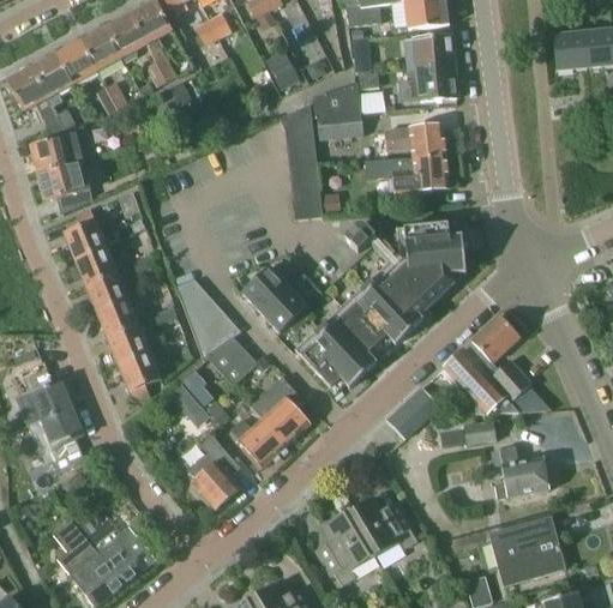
[(172,29),(156,0),(131,13),(151,52),(163,46),(158,36),(172,29)]
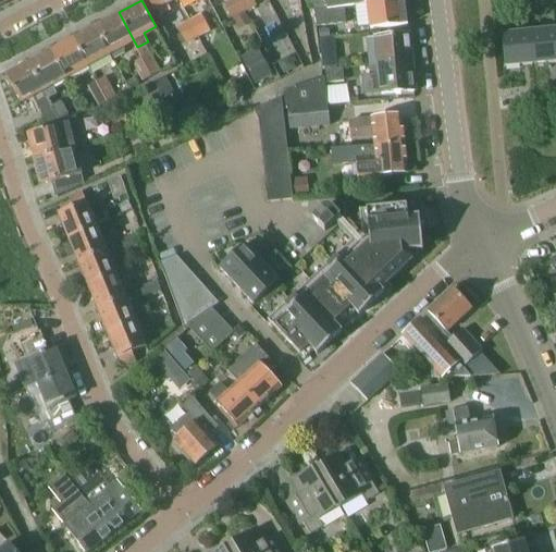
[(223,0),(232,15),(245,8),(241,0),(223,0)]
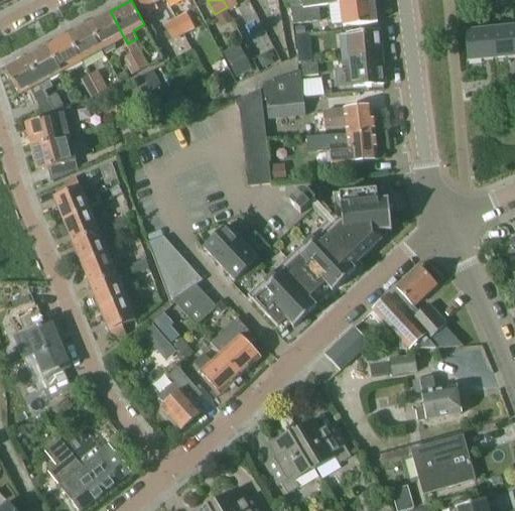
[(223,0),(227,7),(231,15),(242,10),(236,0),(223,0)]
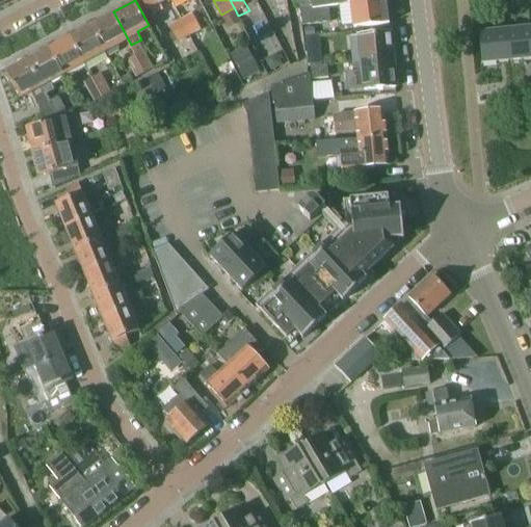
[(389,20),(387,0),(350,0),(354,25),(389,20)]
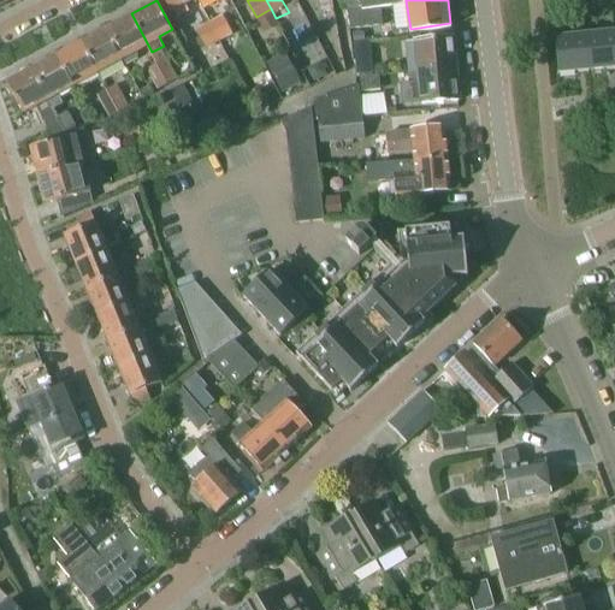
[(347,7),(350,25),(384,21),(380,4),(347,7)]
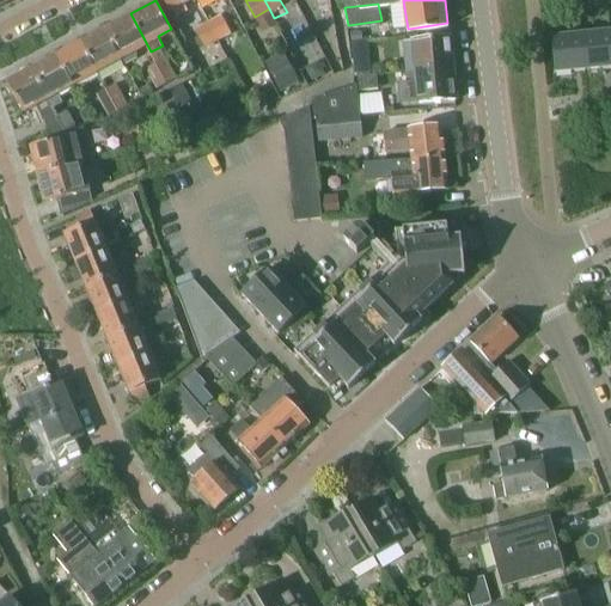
[(218,36),(231,30),(221,11),(208,18),(218,36)]
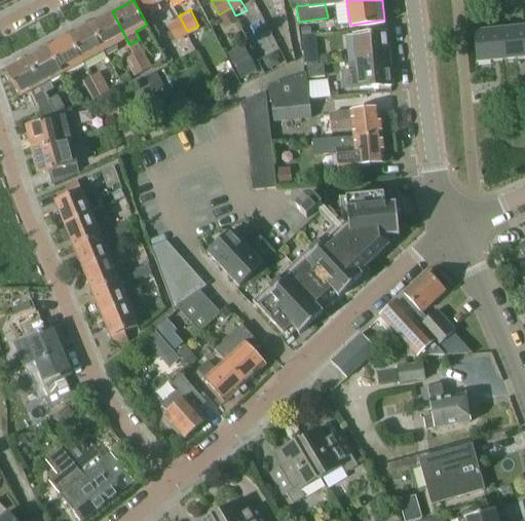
[(129,44),(112,11),(90,24),(104,48),(107,52),(117,46),(116,41),(125,37),(129,44)]
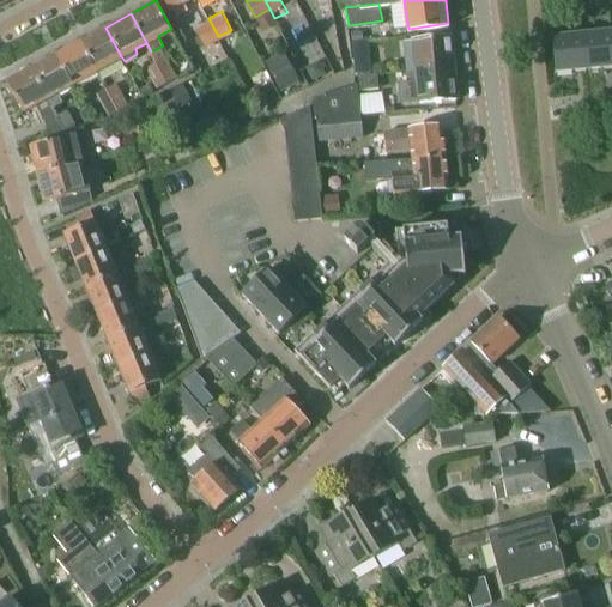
[(218,36),(208,18),(195,24),(205,43),(218,36)]
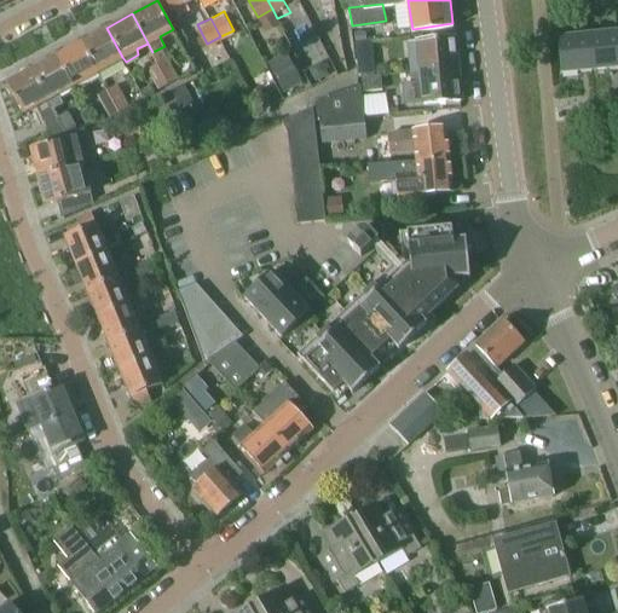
[(122,57),(107,28),(82,41),(98,70),(122,57)]
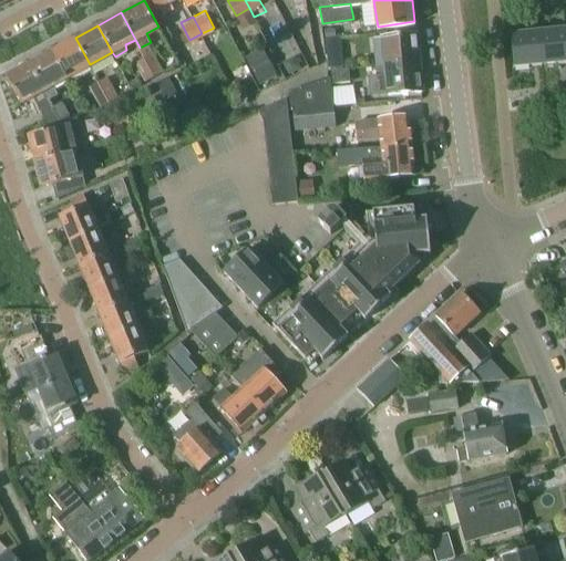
[(565,42),(564,27),(537,30),(541,60),(565,58),(565,42)]
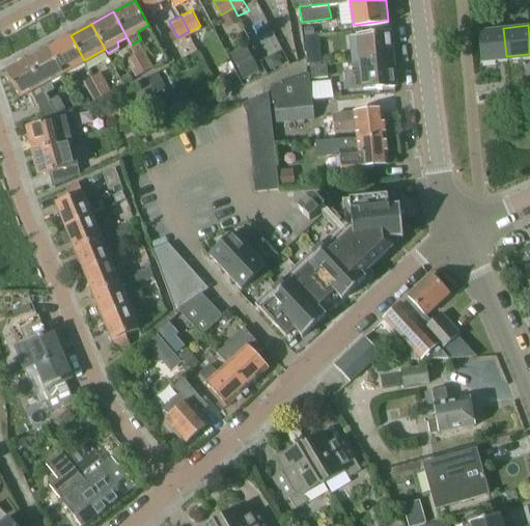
[(506,56),(503,28),(477,30),(480,59),(506,56)]
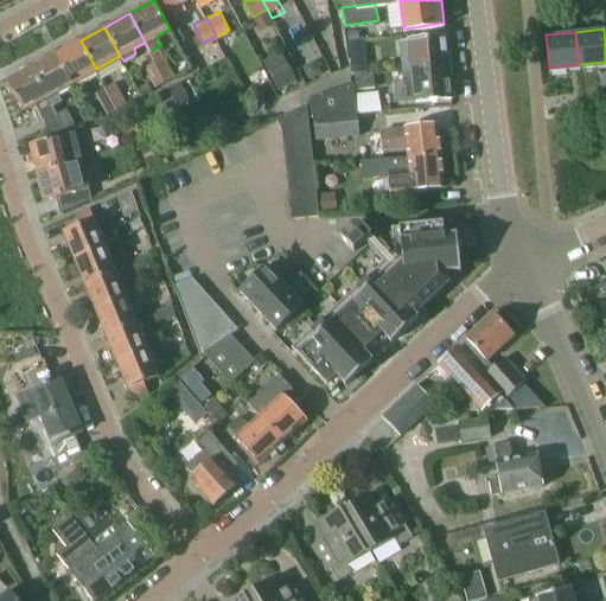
[(450,61),(446,33),(409,37),(410,52),(401,53),(402,66),(450,61)]
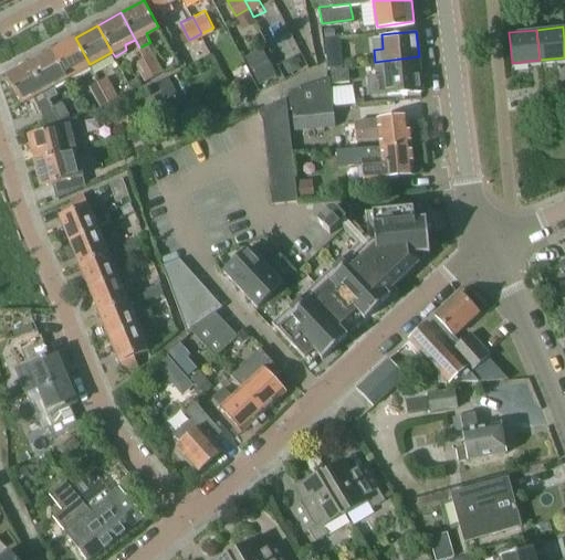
[(338,34),(324,35),(326,57),(341,56),(338,34)]
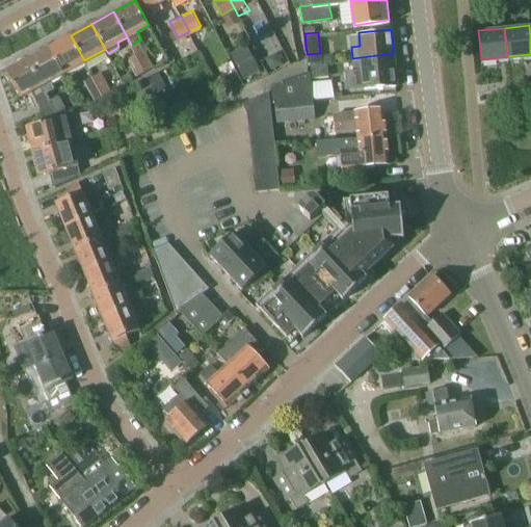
[(84,60),(71,35),(49,47),(62,72),(84,60)]
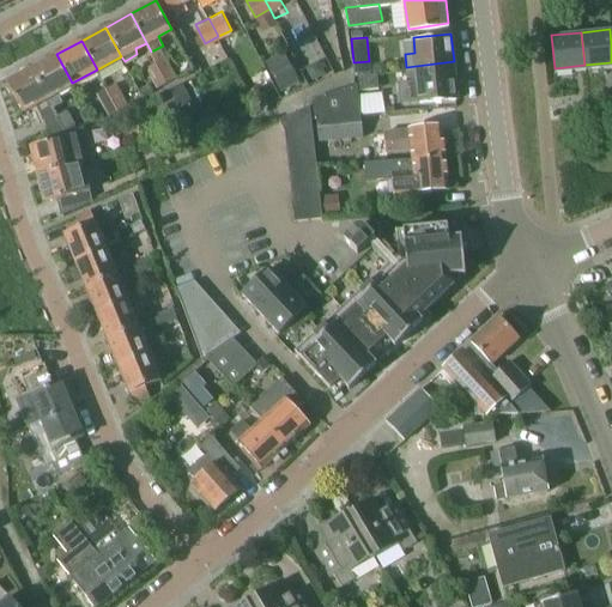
[(284,50),(266,60),(280,89),(298,79),(284,50)]
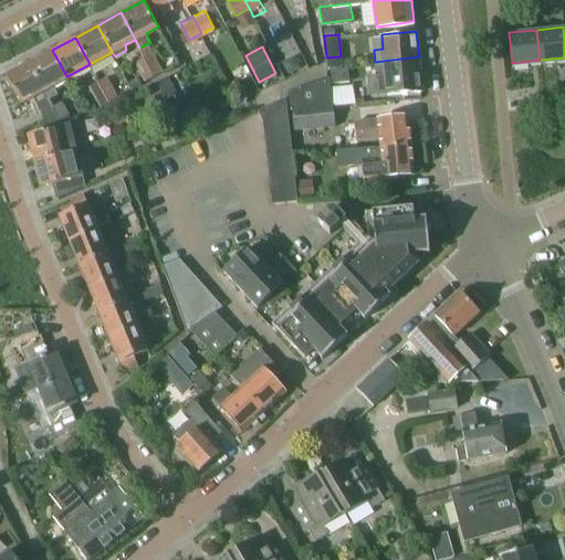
[(30,62),(48,96),(56,92),(52,84),(66,76),(52,50),(30,62)]
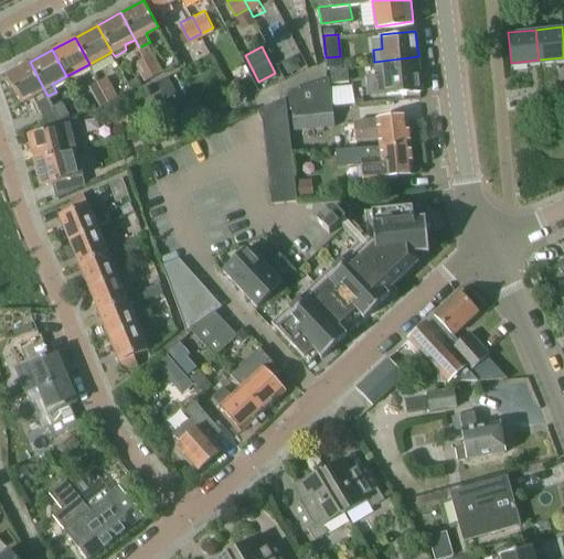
[(153,74),(162,70),(152,50),(142,55),(153,74)]
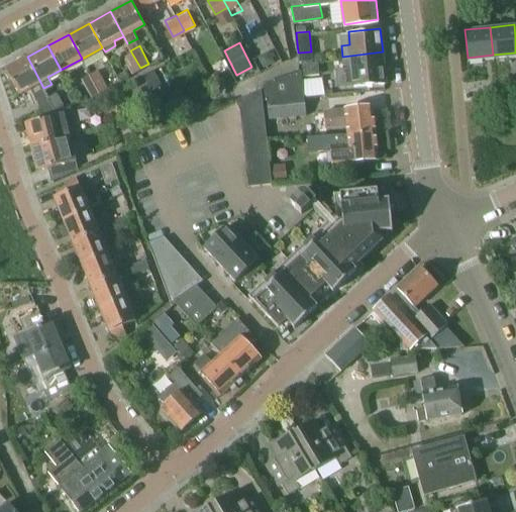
[(140,68),(130,50),(122,55),(131,73),(140,68)]
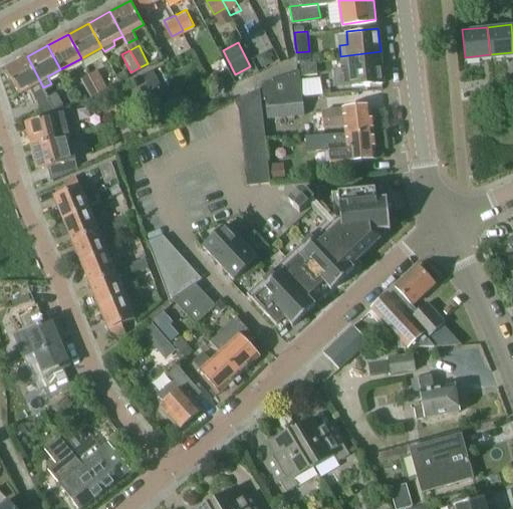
[(348,56),(340,57),(341,64),(349,64),(351,83),(382,80),(380,51),(348,55),(348,56)]
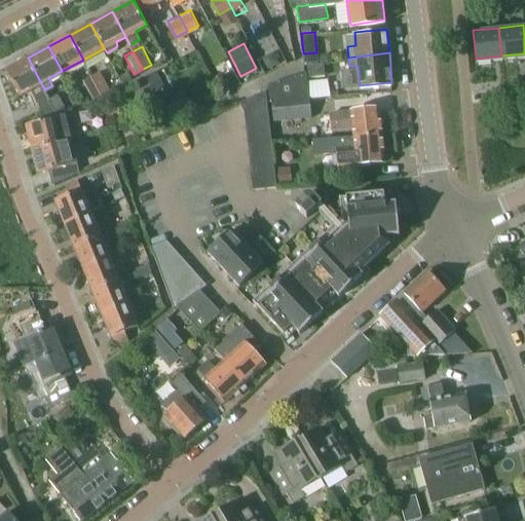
[(44,89),(28,58),(5,70),(19,95),(30,88),(43,113),(54,108),(48,97),(44,89)]
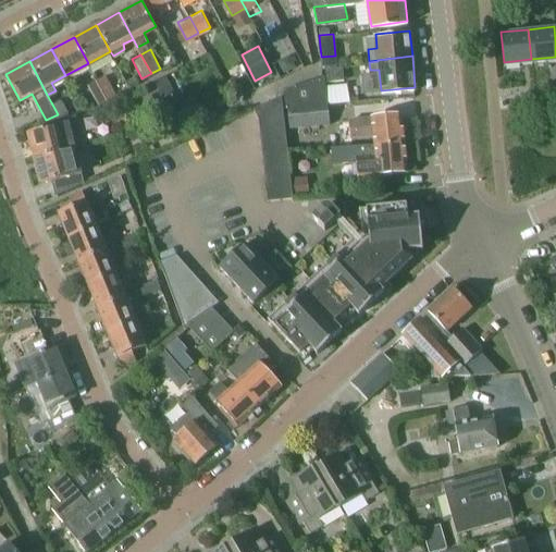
[(342,64),(324,65),(325,78),(343,77),(342,64)]
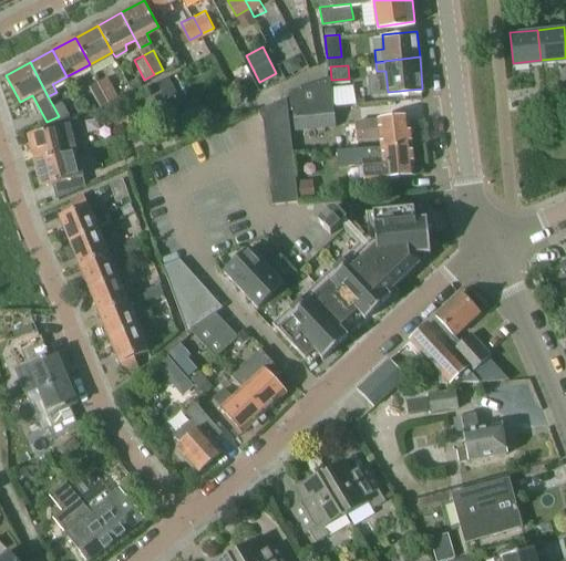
[(166,73),(155,80),(165,96),(176,91),(166,73)]
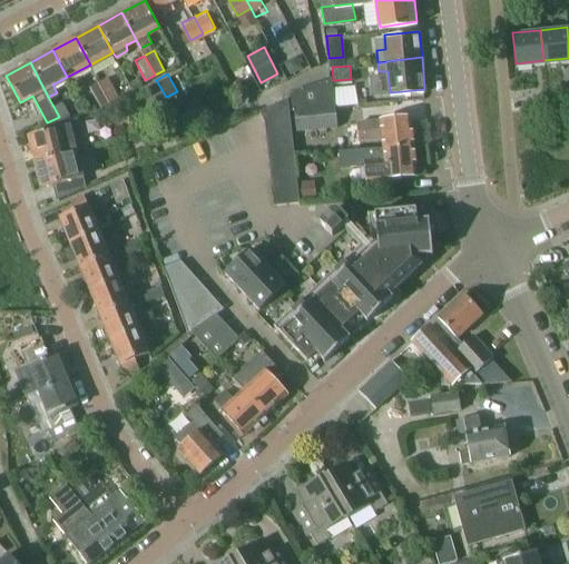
[(291,107),(294,107),(296,127),(337,122),(332,73),(290,89),(291,107)]
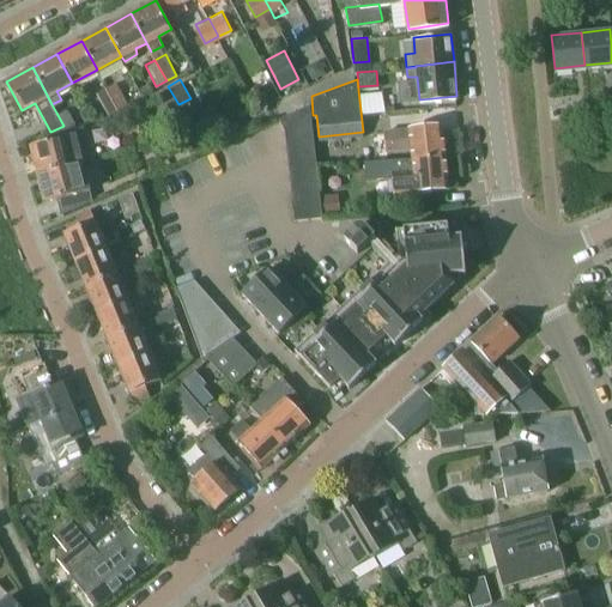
[(123,96),(115,82),(107,86),(115,101),(123,96)]
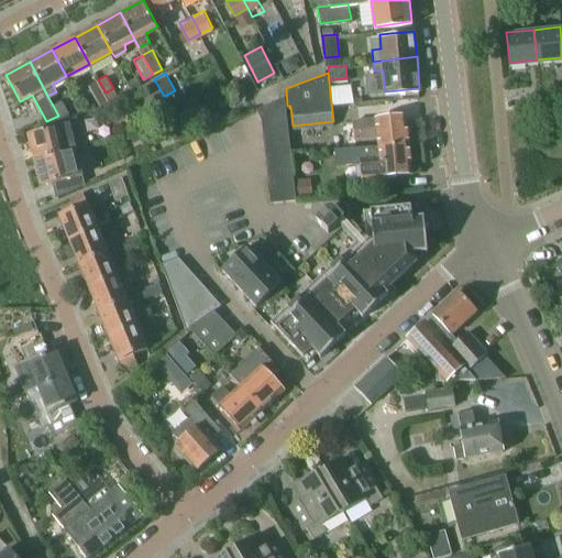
[(105,94),(98,79),(89,84),(97,98),(105,94)]
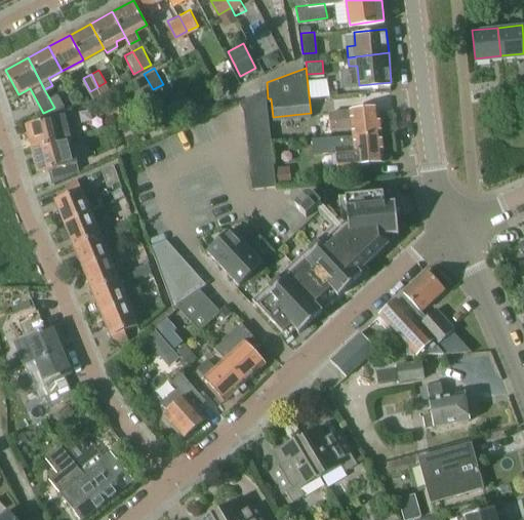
[(266,88),(239,98),(244,111),(268,108),(266,88)]
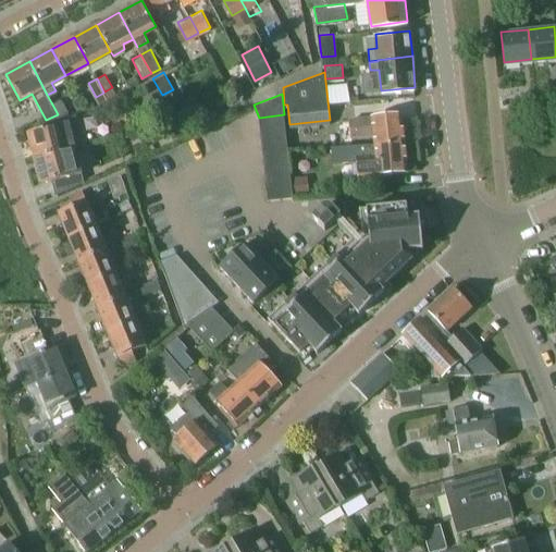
[(172,95),(155,99),(158,117),(175,113),(172,95)]
